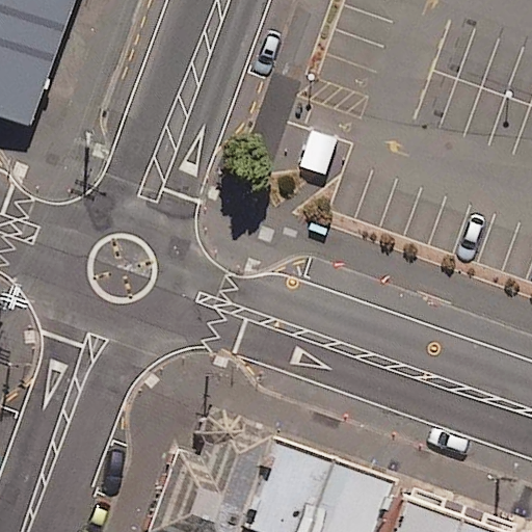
[(78,0),(0,0),(0,107),(35,121),(78,0)]
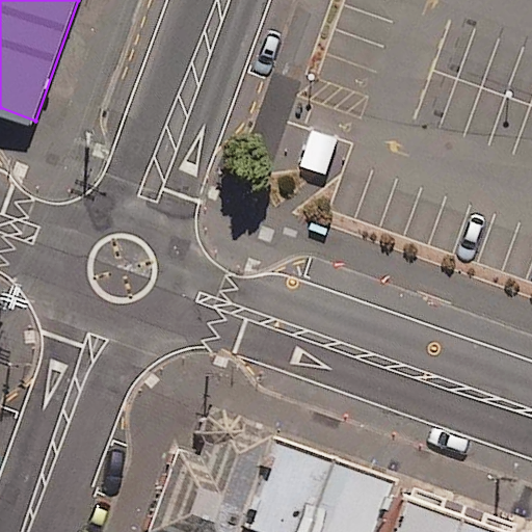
[(311,129),(299,167),(326,176),(339,137),(311,129)]
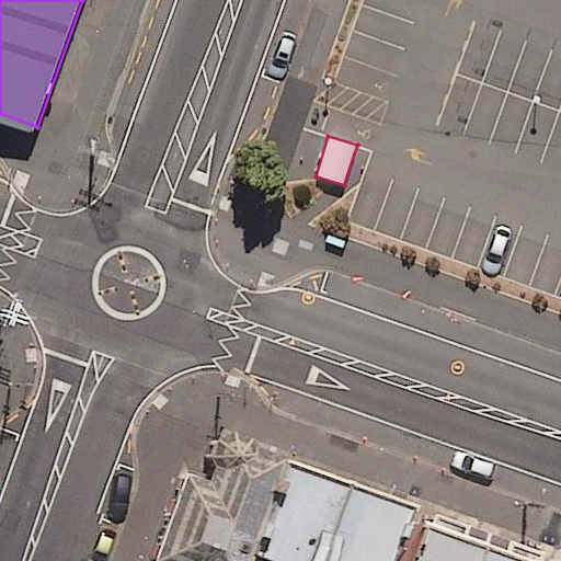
[(157,560),(253,560),(256,554),(290,462),(258,449),(252,441),(236,434),(217,439),(213,456),(216,465),(210,482),(189,474),(157,560)]
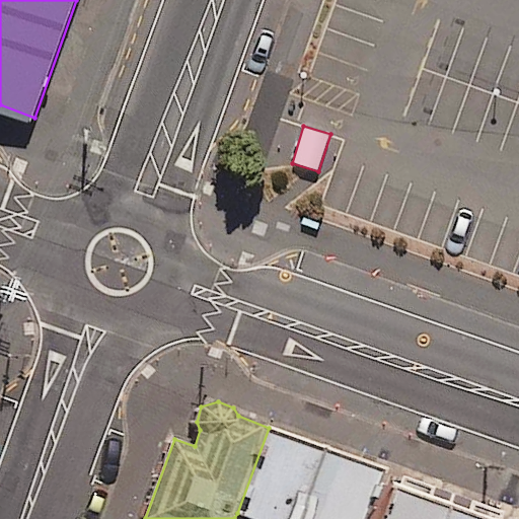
[(299,518),(325,448),(269,428),(237,513),(253,518),(299,518)]
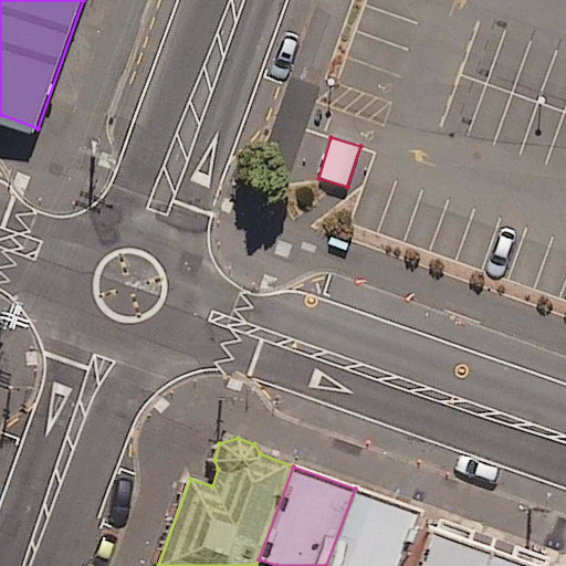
[(398,565),(418,512),(355,489),(326,565),(398,565)]
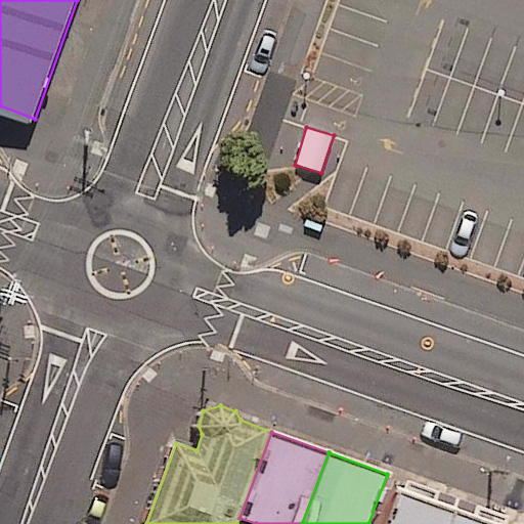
[(455,523),(461,512),(398,489),(385,523),(455,523)]
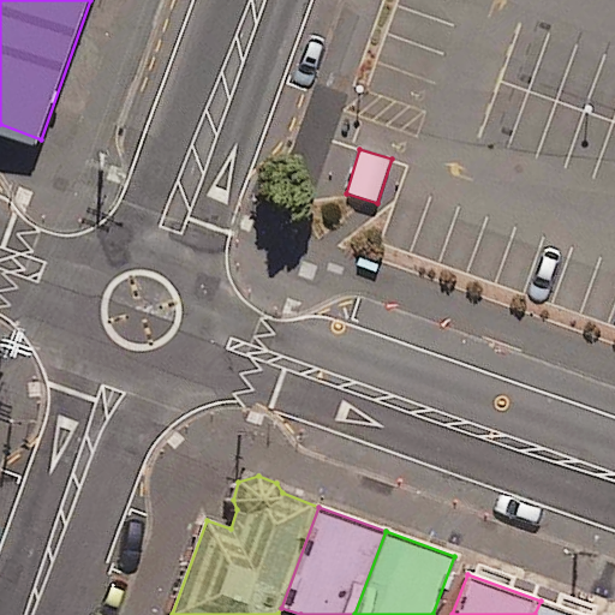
[(574,614),(541,601),(535,614),(574,614)]
